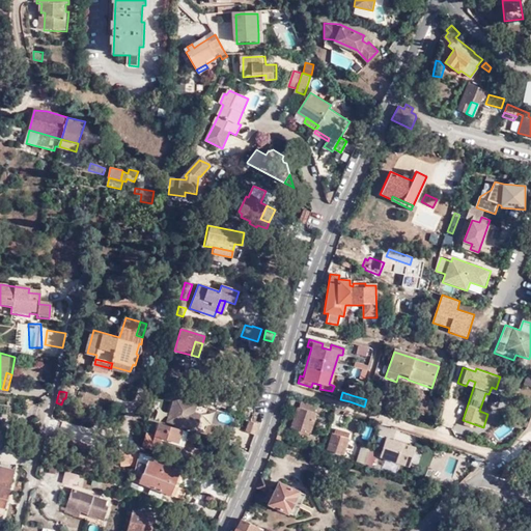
[(197,403),(174,396),(166,422),(196,432),(201,415),(194,413),(197,403)]
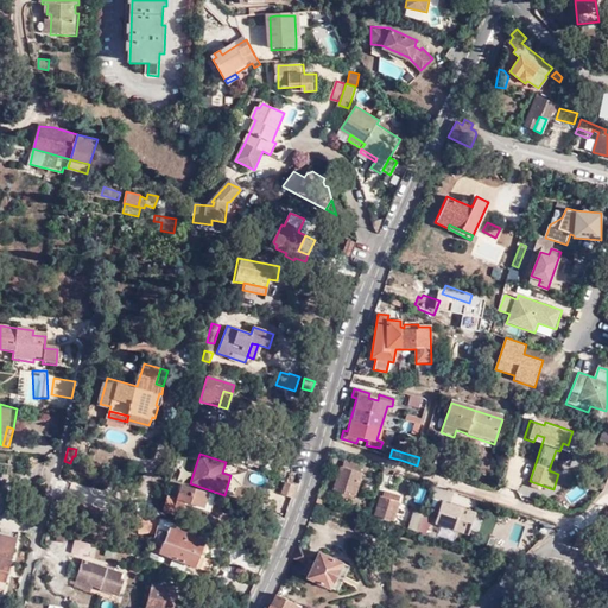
[(361,474),(360,474),(363,466),(346,460),(334,498),(352,504),(361,474)]
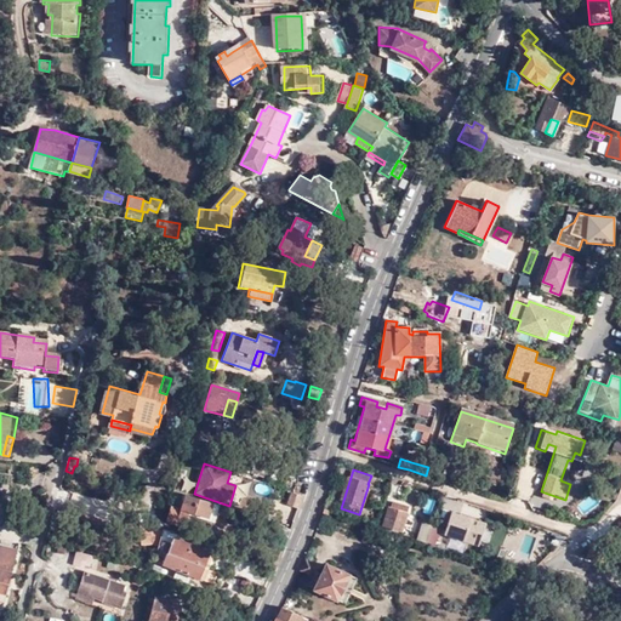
[(187,514),(206,520),(211,505),(186,497),(181,511),(171,508),(167,522),(183,527),(187,514)]
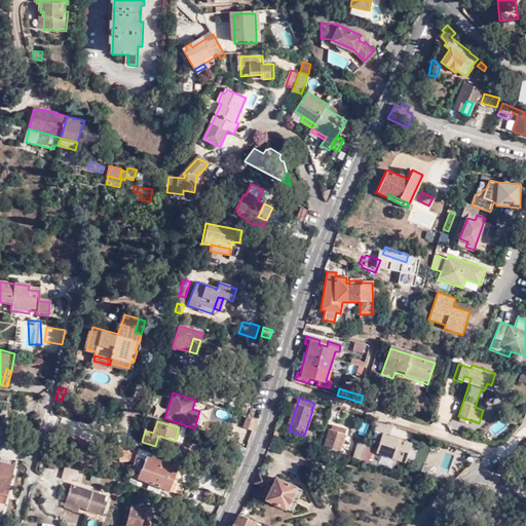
[(325,445),(339,449),(346,428),(333,424),(331,429),(330,429),(325,445)]
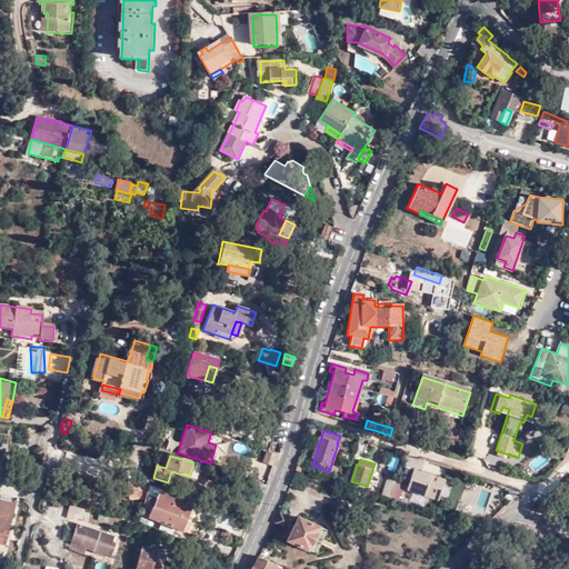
[(200,466),(193,462),(189,477),(189,479),(196,481),(200,466)]
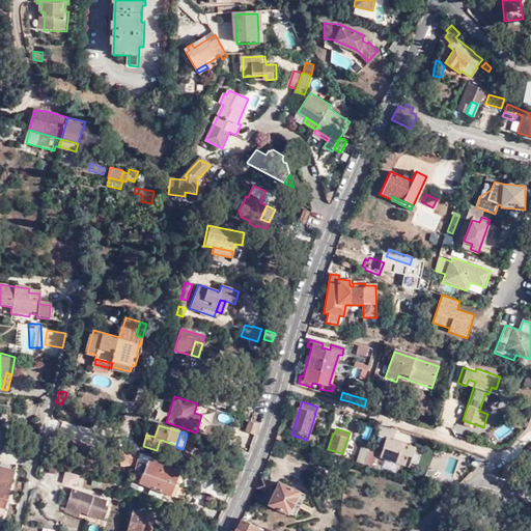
[(390,459),(396,462),(401,445),(402,444),(392,440),(393,438),(383,434),(382,438),(385,439),(379,457),(381,457),(380,462),(388,464),(390,459)]
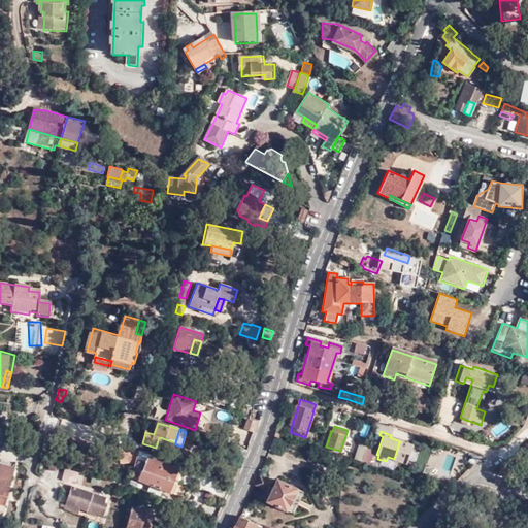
[(406,444),(399,442),(394,459),(400,461),(406,444)]
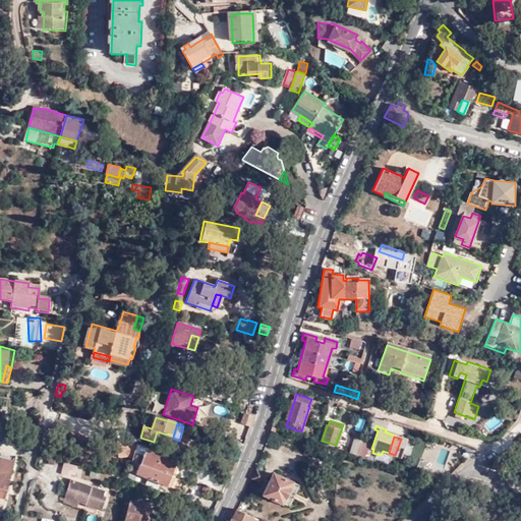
[(118,441),(119,450),(126,449),(126,445),(126,441),(118,441)]
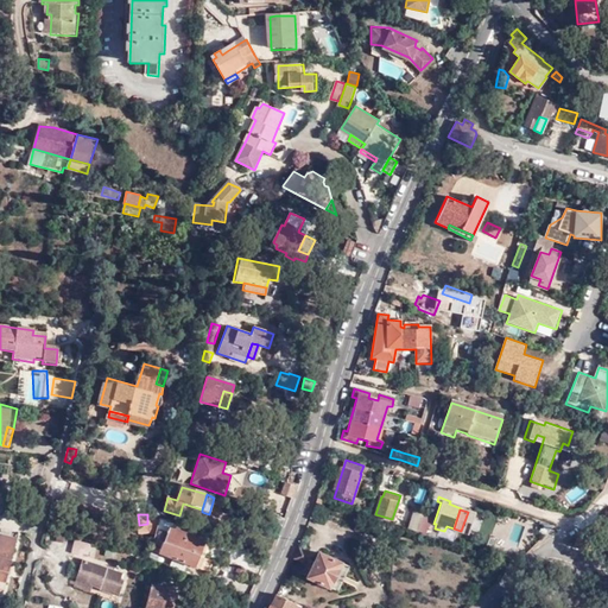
[(278,525),(280,526),(284,519),(280,518),(268,514),(266,521),(278,525)]
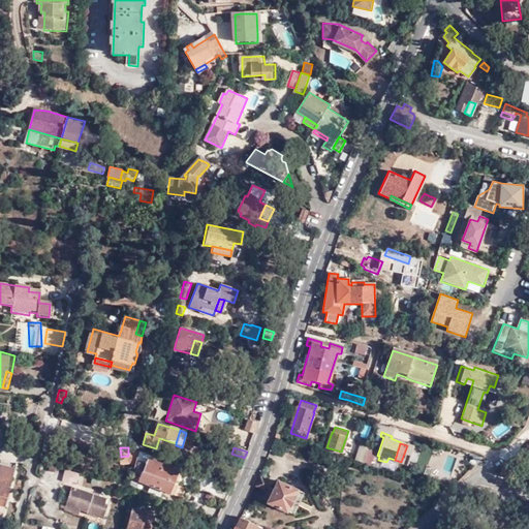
[(528,454),(528,448),(524,447),(508,459),(524,464),(527,454),(528,454)]
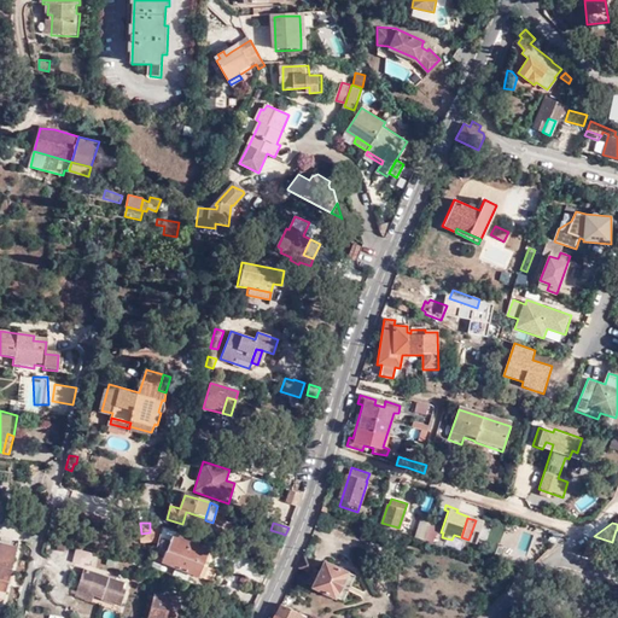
[(418,538),(424,541),(429,526),(423,525),(418,538)]
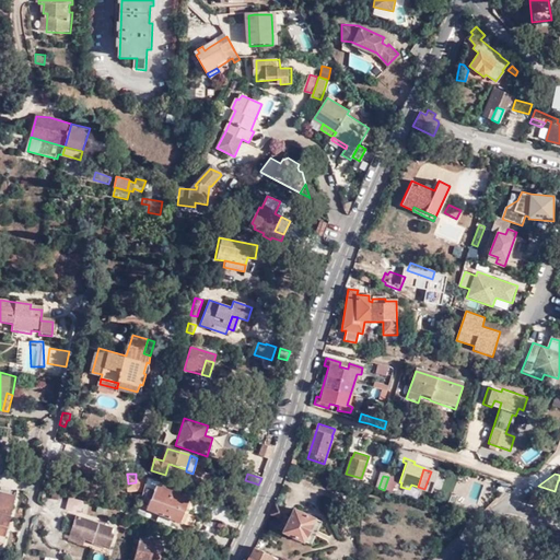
[(138,491),(143,493),(147,480),(137,478),(136,478),(136,482),(128,483),(128,492),(138,491)]
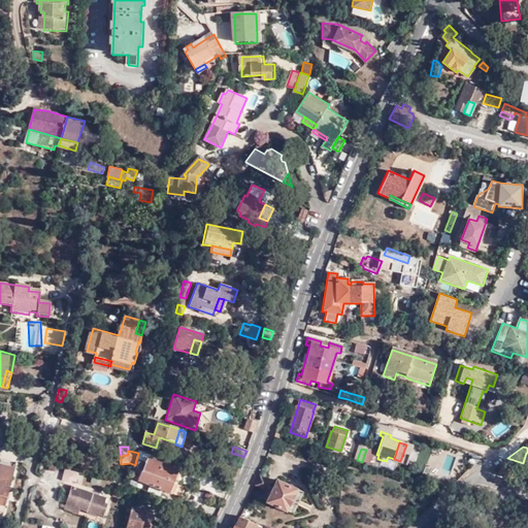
[(467,461),(456,457),(452,468),(462,472),(467,461)]
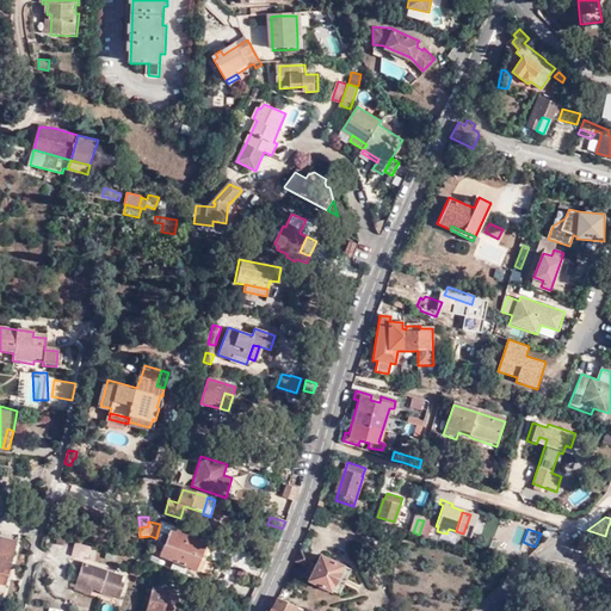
[(168,536),(165,547),(160,556),(201,572),(205,561),(201,559),(207,543),(171,530),(168,536)]
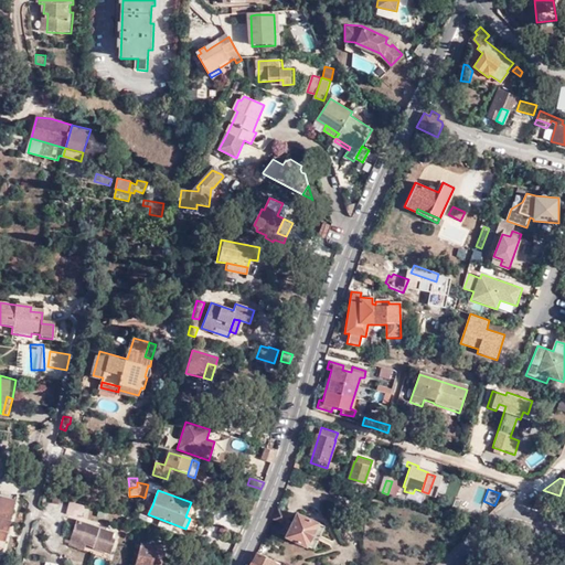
[(533,508),(546,512),(550,501),(536,498),(533,508)]
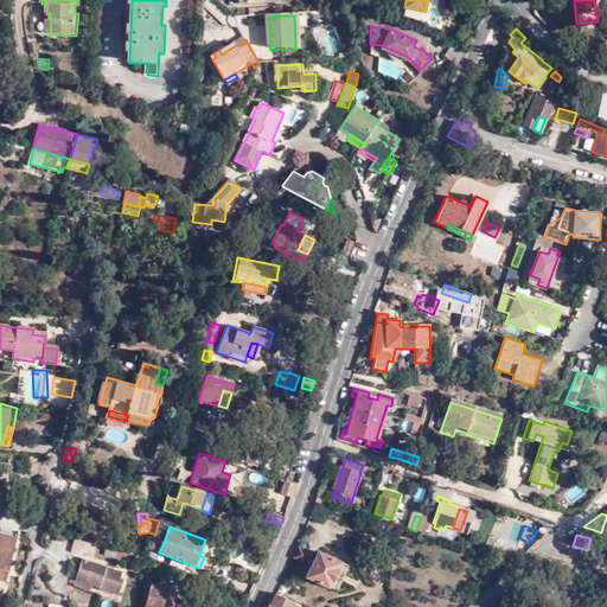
[(0,588),(2,589),(10,537),(0,536),(0,588)]
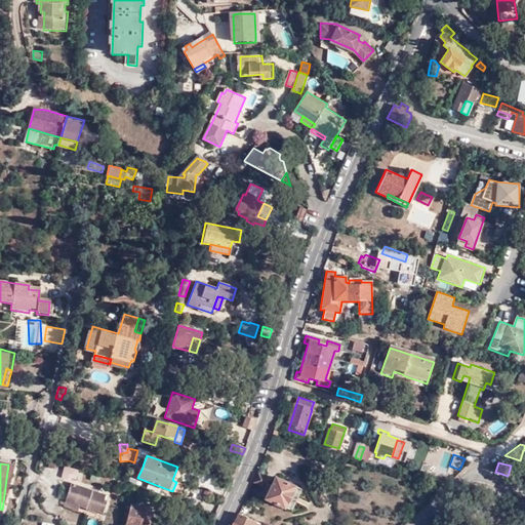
[(77,470),(66,467),(63,478),(74,481),(77,470)]
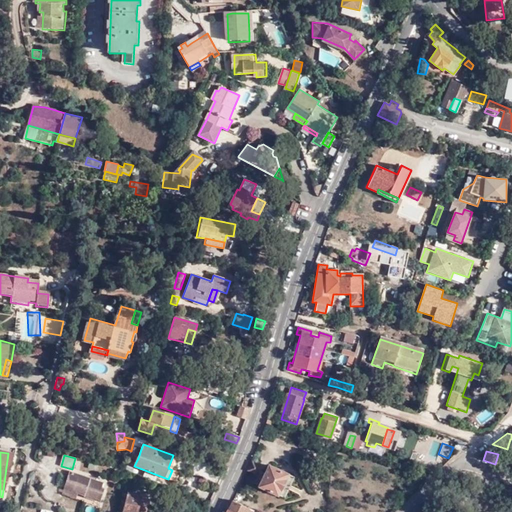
[(252,459),(248,467),(256,470),(260,463),(252,459)]
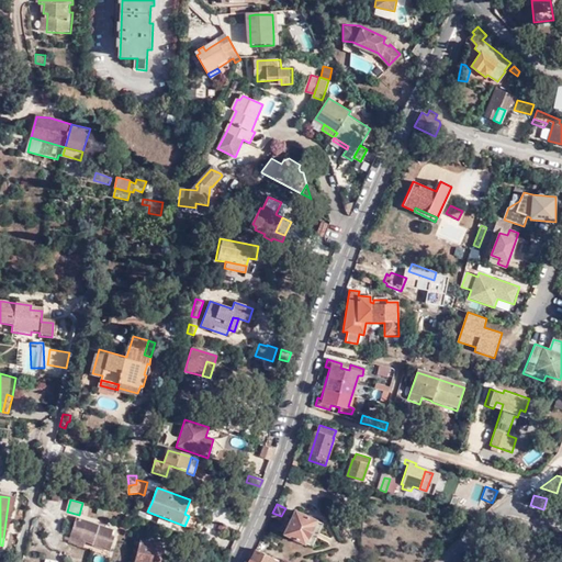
[(291,518),(285,530),(312,543),(323,520),(295,508),(291,518)]
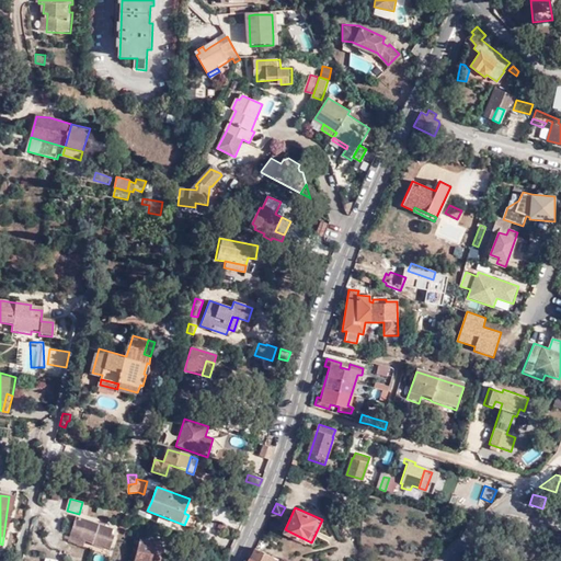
[(282,527),(285,529),(290,517),(287,515),(282,527)]
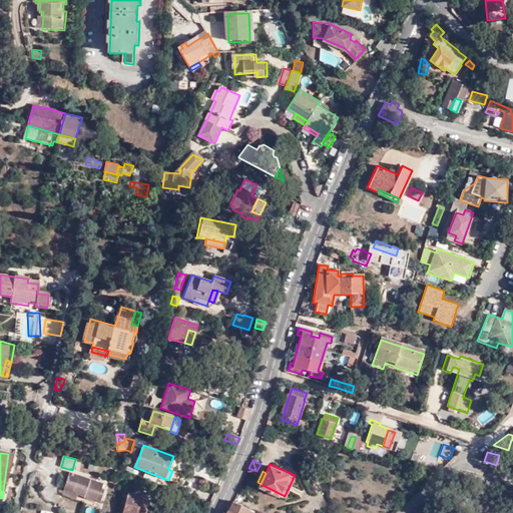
[(68,472),(64,488),(62,496),(76,499),(77,494),(85,495),(84,497),(100,501),(104,487),(101,486),(103,481),(89,477),(68,472)]
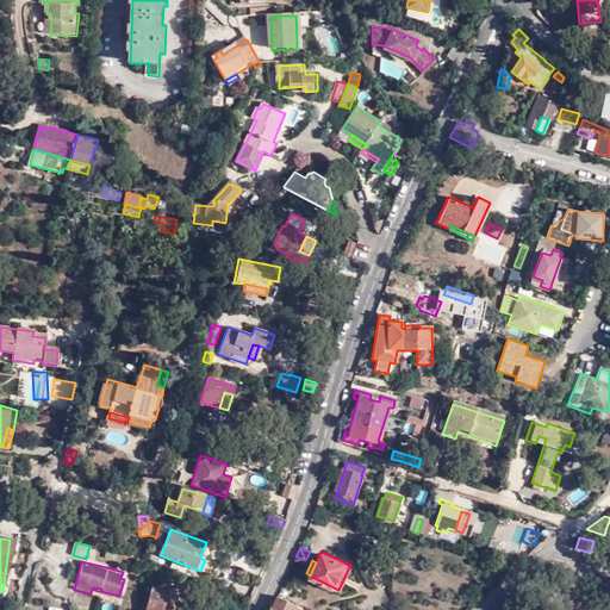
[(143,609),(144,609),(150,609),(162,609),(167,592),(145,586),(143,598),(142,598),(138,609),(143,609)]
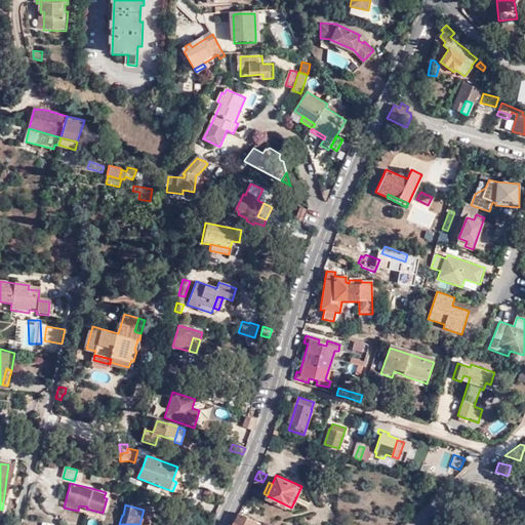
[(149,524),(153,512),(144,510),(139,524),(149,524)]
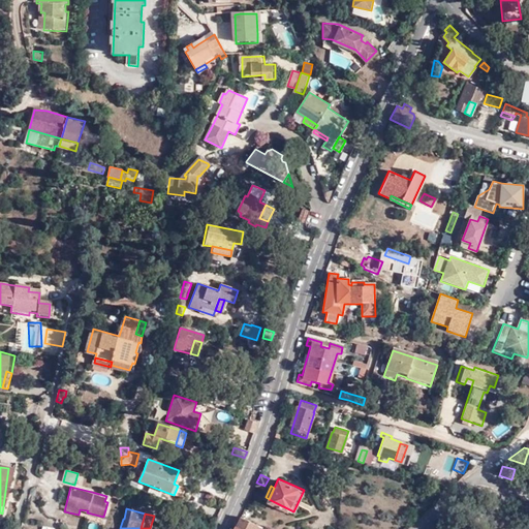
[(241,516),(236,526),(241,528),(259,528),(261,526),(241,516)]
